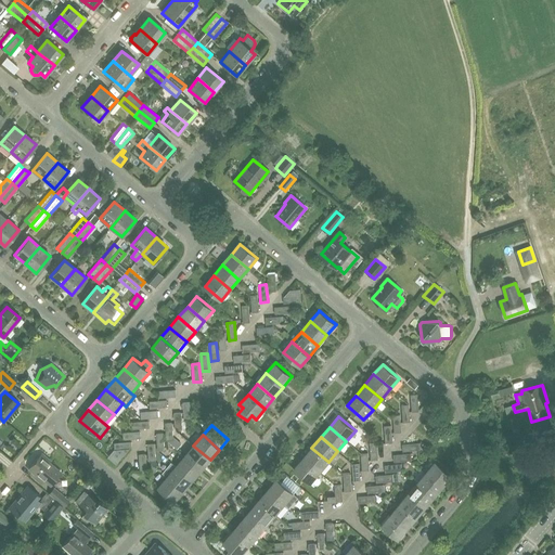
[(193,446),(184,456),(202,470),(210,460),(193,446)]
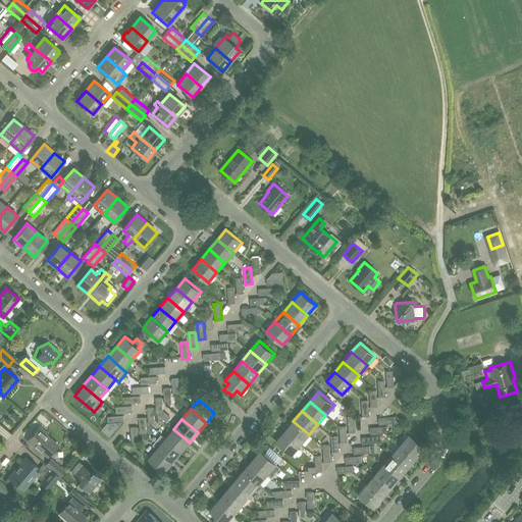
[(293,421),(284,431),(301,445),(309,434),(293,421)]
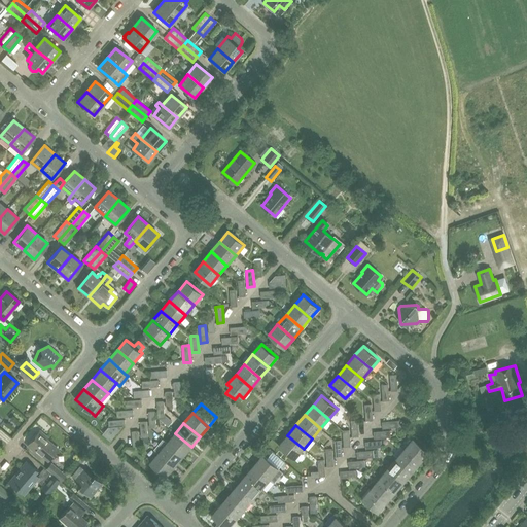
[(39,430),(28,444),(47,460),(58,449),(46,440),(47,437),(39,430)]
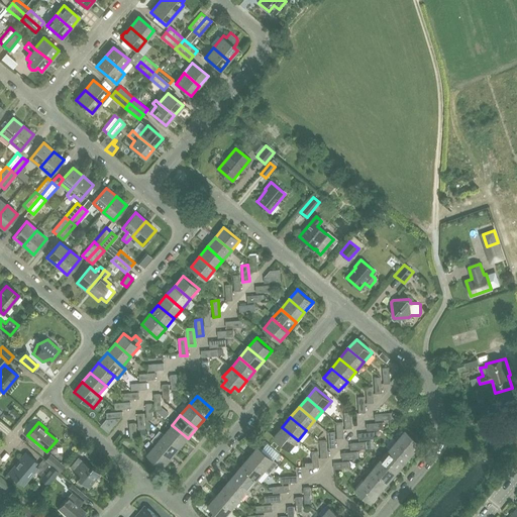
[(165,434),(164,434),(180,448),(188,438),(172,425),(165,434)]
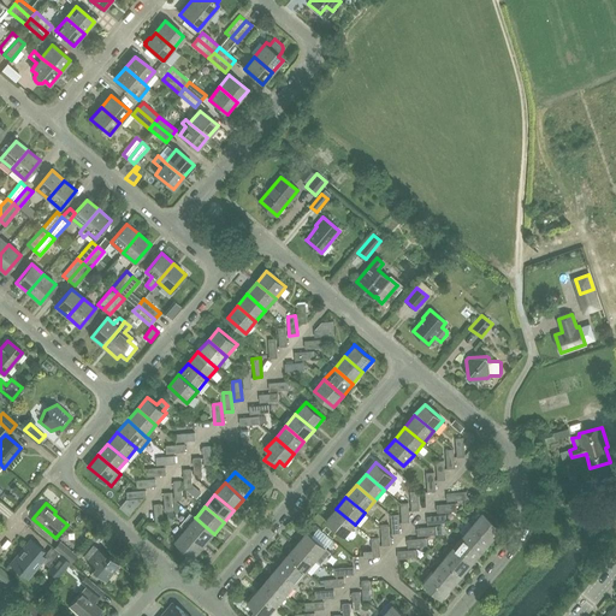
[(336,509),(326,521),(344,537),(355,525),(336,509)]
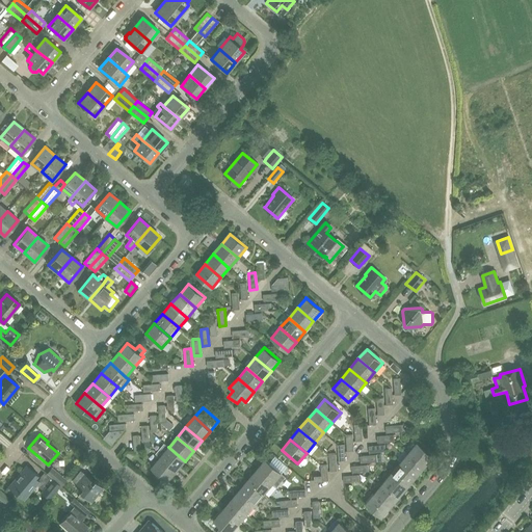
[(164,443),(156,453),(160,457),(176,471),(185,461),(168,447),(169,447),(164,443)]
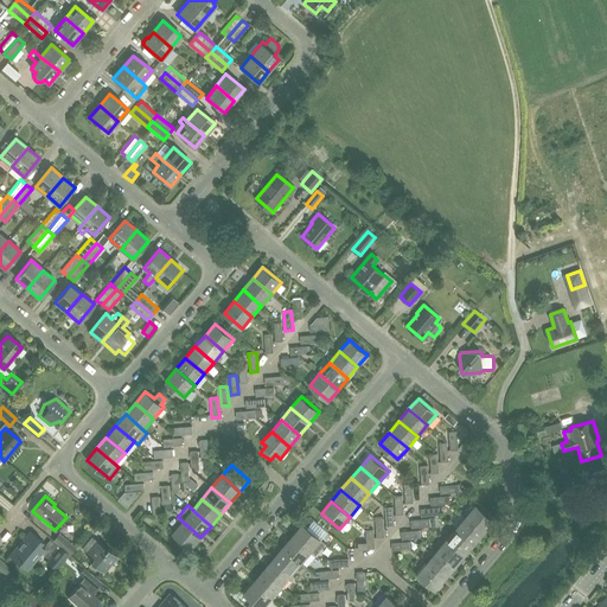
[(475,505),(466,517),(484,532),(494,521),(475,505)]
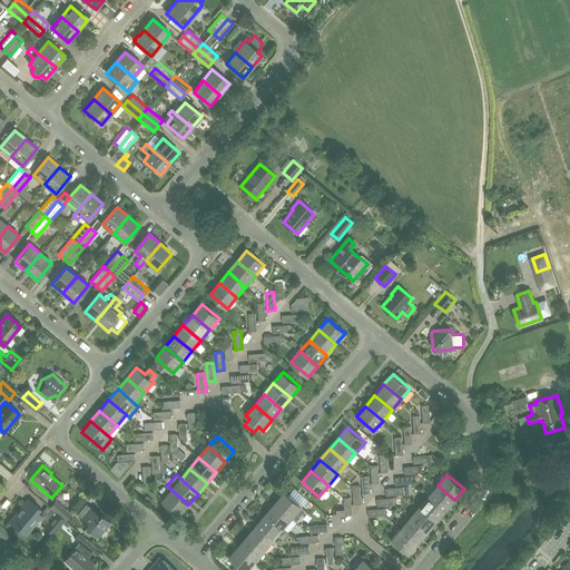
[(438,485),(429,495),(445,511),(454,500),(438,485)]
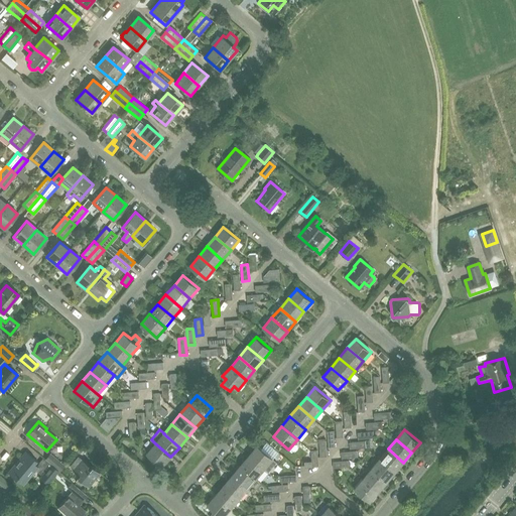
[(155,443),(147,454),(162,467),(170,457),(155,443)]
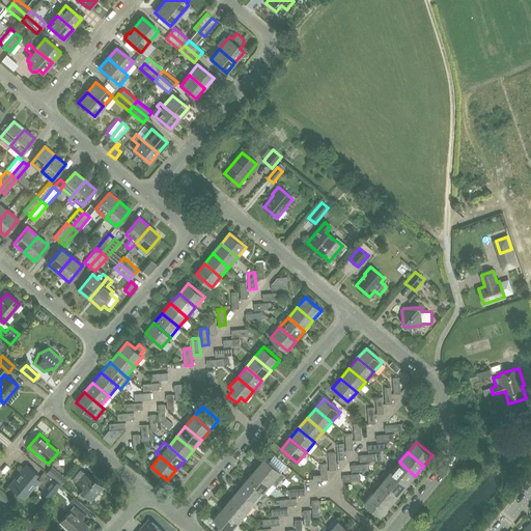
[(264,458),(256,469),(272,482),(276,485),(284,476),(280,473),(269,463),(264,458)]
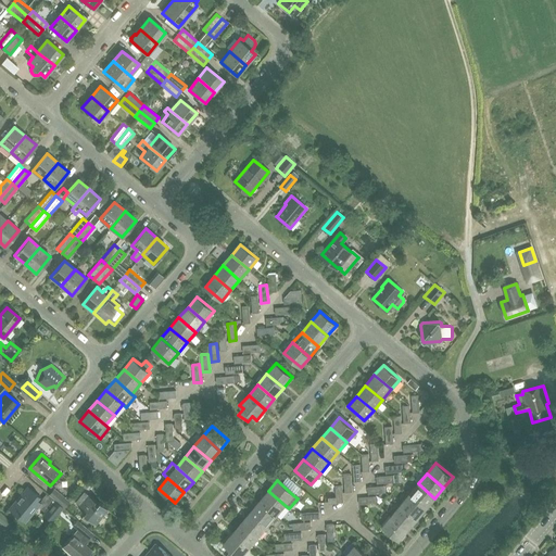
[(418,483),(409,494),(426,508),(434,498),(418,483)]
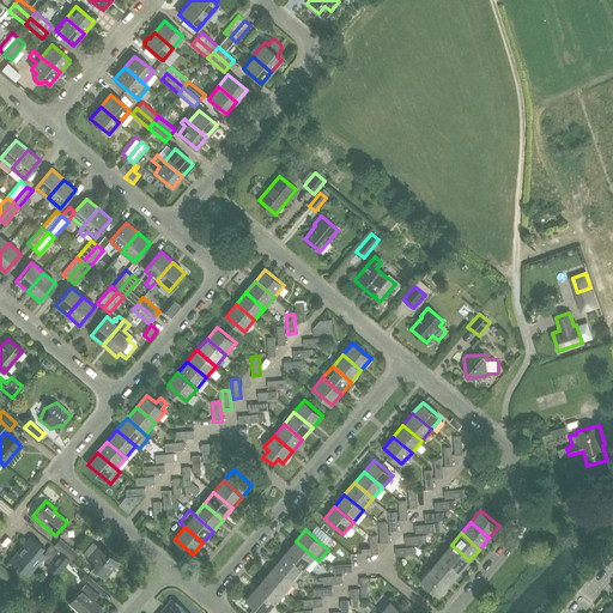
[(44,553),(43,553),(41,551),(43,547),(32,538),(23,548),(22,547),(10,562),(25,576),(41,558),(44,553)]
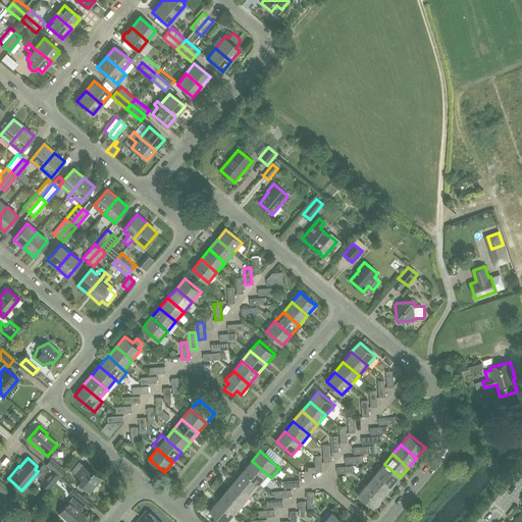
[(46,465),(59,476),(64,471),(51,459),(51,458),(45,465),(46,465)]
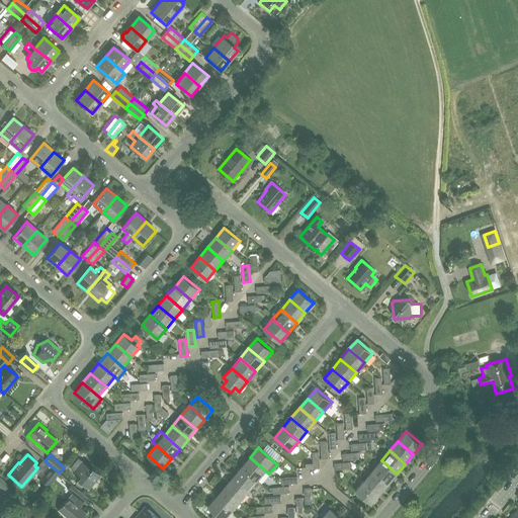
[(78,457),(70,466),(80,476),(77,479),(77,480),(74,484),(79,488),(82,484),(87,488),(93,481),(92,480),(98,472),(91,467),(90,468),(78,457)]
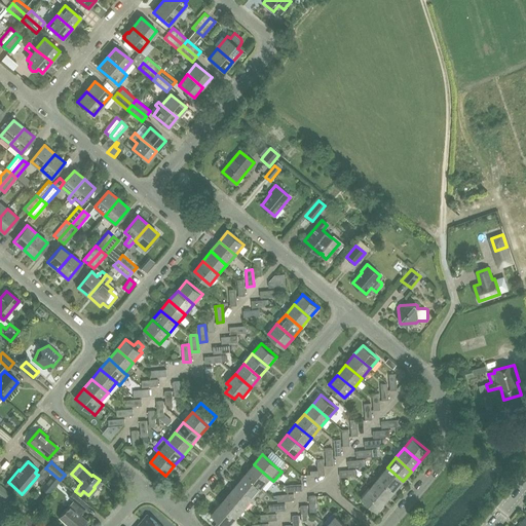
[(254,464),(245,475),(261,488),(269,478),(254,464)]
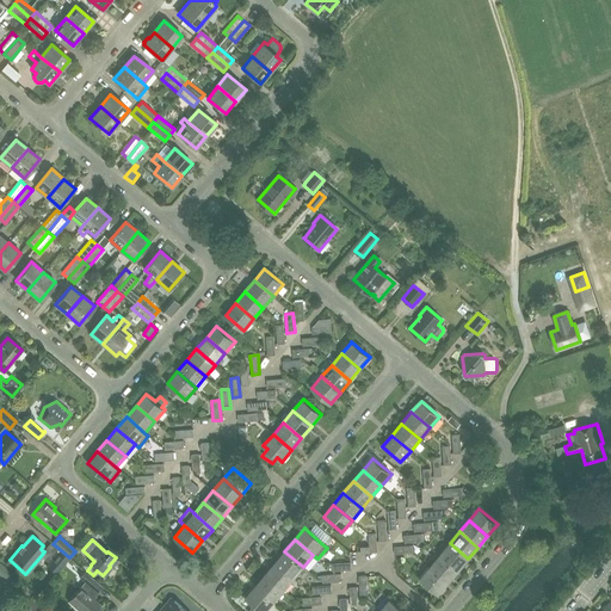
[(450,543),(439,555),(458,571),(468,559),(450,543)]
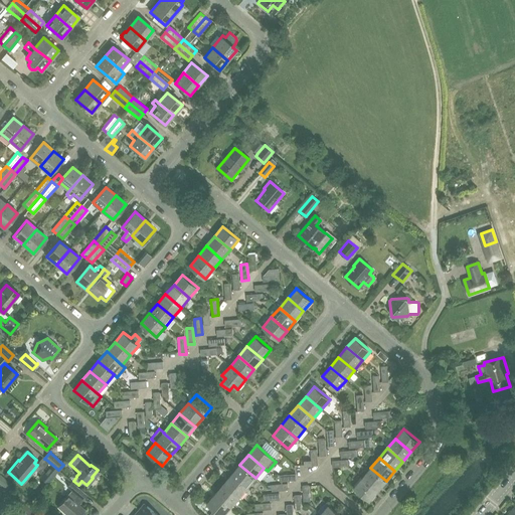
[(45,470),(40,475),(39,477),(47,483),(46,483),(47,484),(58,471),(58,470),(57,471),(50,464),(45,470)]
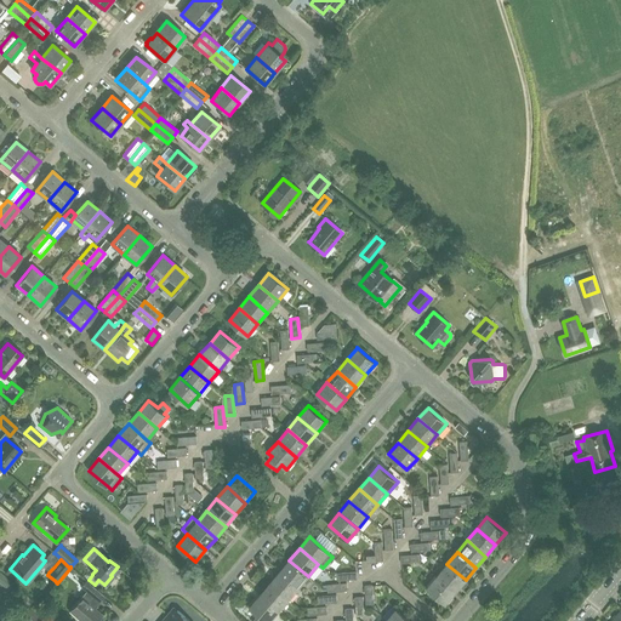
[(289,560),(279,573),(298,588),(308,576),(289,560)]
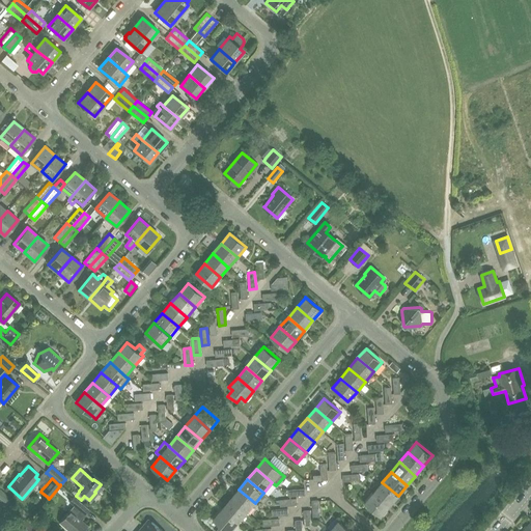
[(382,482),(373,493),(390,506),(398,496),(382,482)]
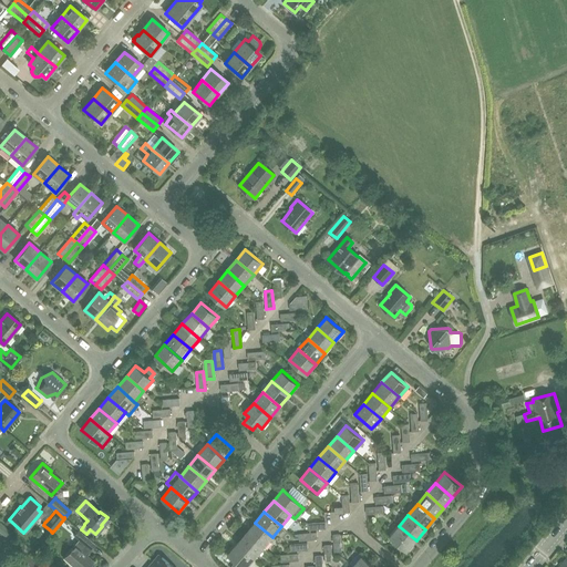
[(255,523),(246,533),(264,547),(272,537),(255,523)]
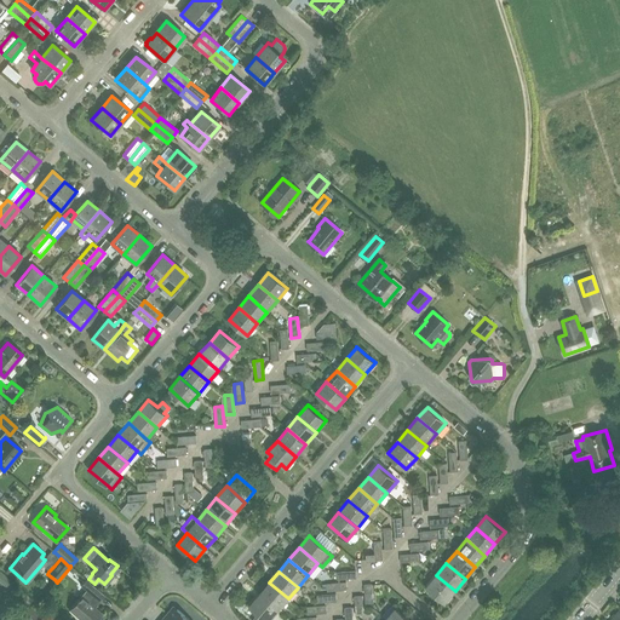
[(436,575),(426,586),(445,602),(455,591),(436,575)]
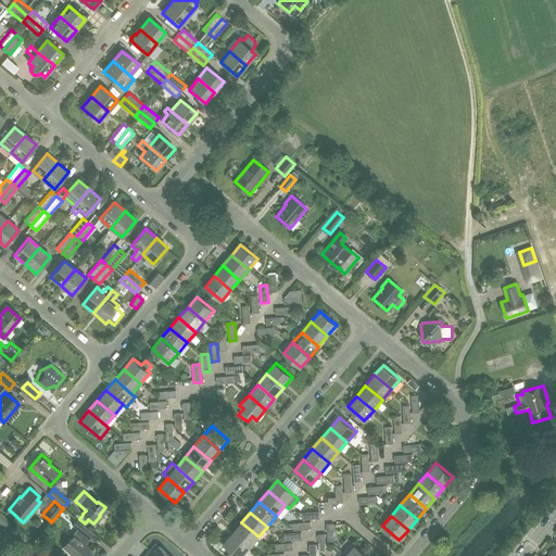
[(73,534),(61,547),(71,555),(86,555),(92,551),(85,544),(89,540),(93,534),(76,519),(72,525),(77,529),(73,534)]
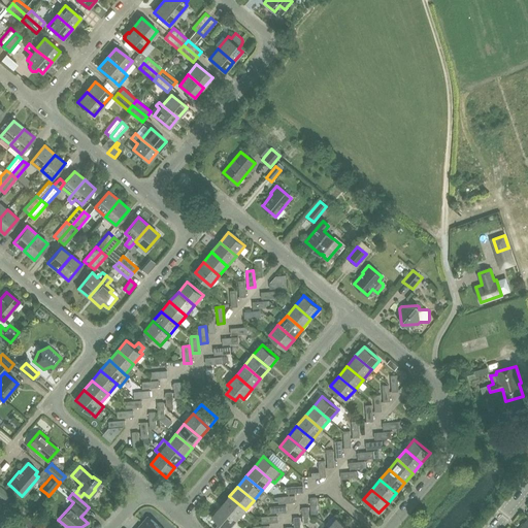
[(229,496),(221,506),(237,520),(245,509),(229,496)]
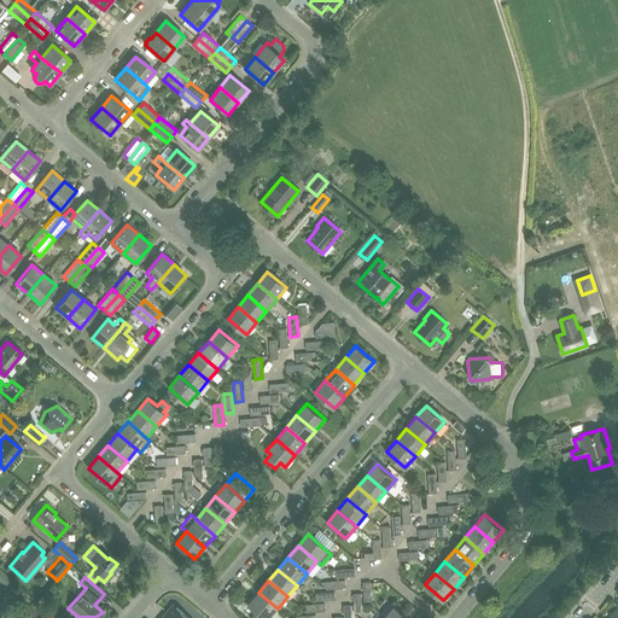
[(258,593),(249,605),(257,611),(251,617),(269,617),(278,608),(258,593)]
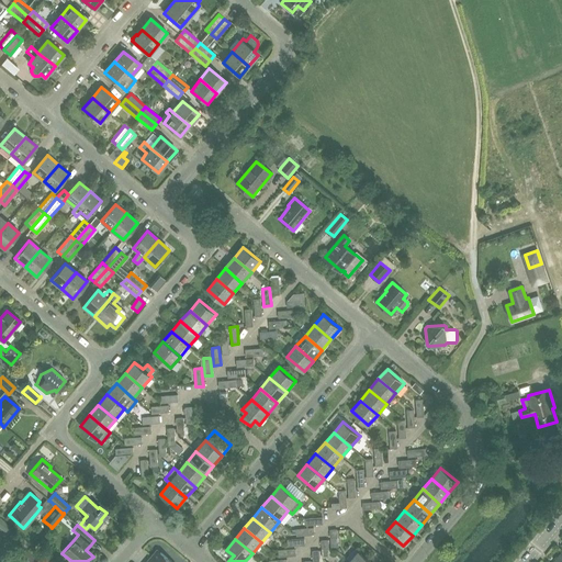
[(36,550),(31,546),(23,554),(29,560),(36,551),(36,550)]
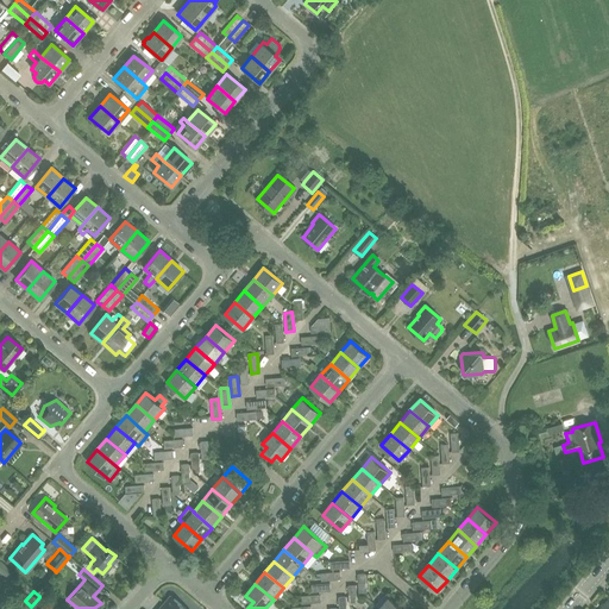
[(186,608),(170,596),(159,608),(186,608)]
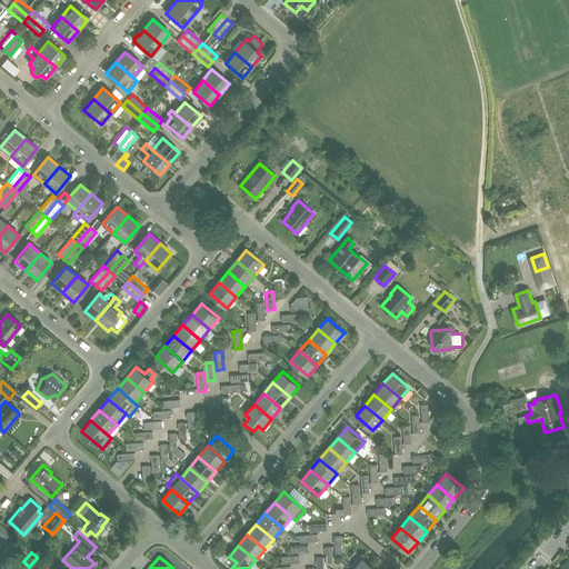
[(375,568),(362,558),(352,568),(375,568)]
